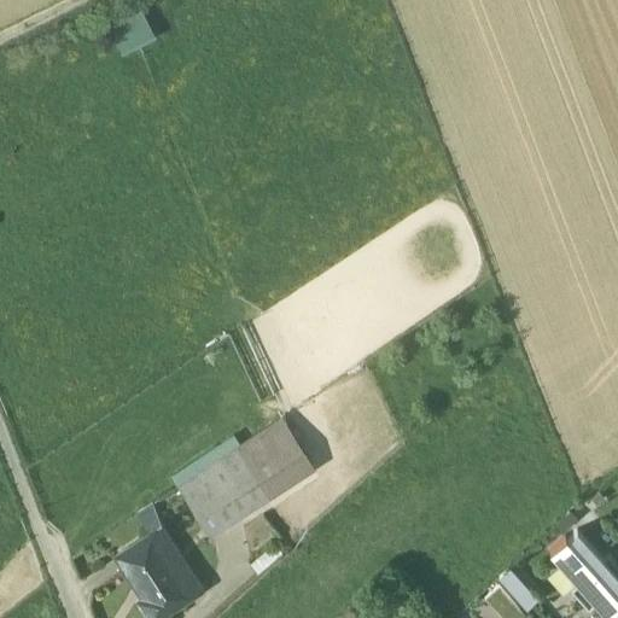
[(138,0),(135,0),(104,16),(121,50),(155,33),(138,0)]
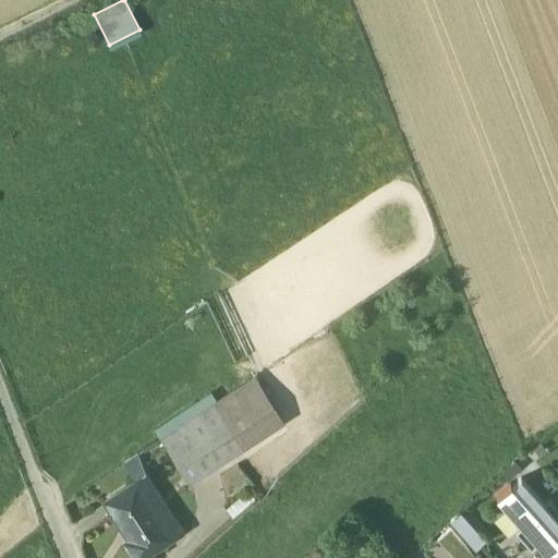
[(254,377),(218,401),(243,441),(280,417),(254,377)]
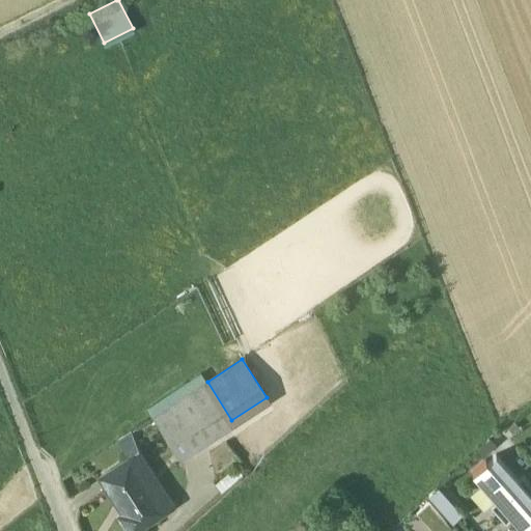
[(148,407),(155,416),(207,382),(201,372),(148,407)]
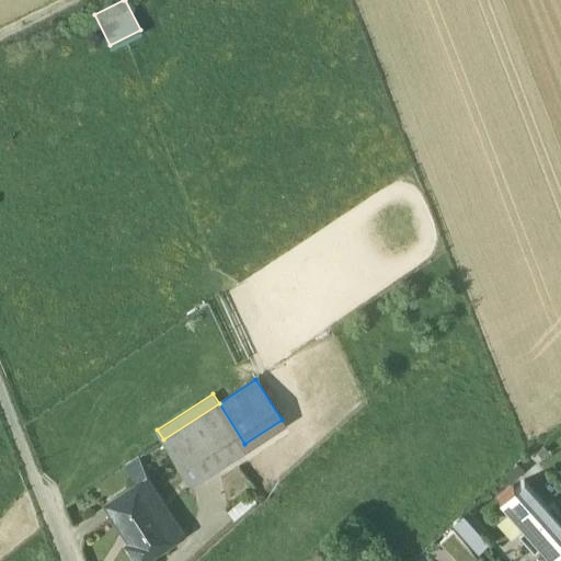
[(219,403),(163,439),(189,480),(244,444),(219,403)]
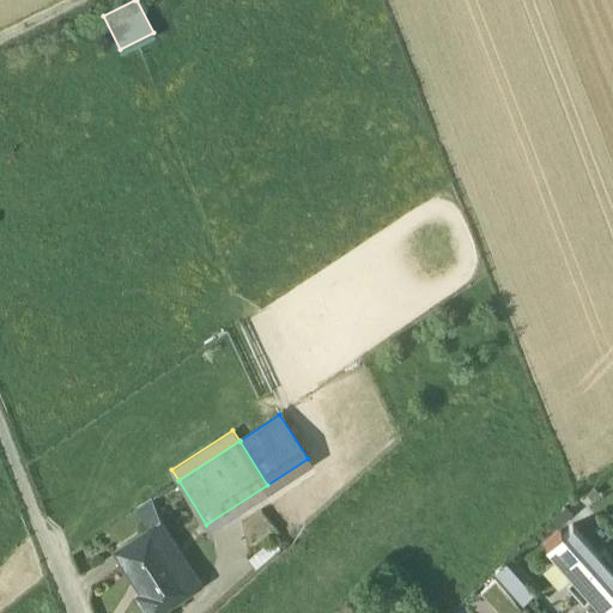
[(147,499),(137,507),(141,515),(152,509),(147,499)]
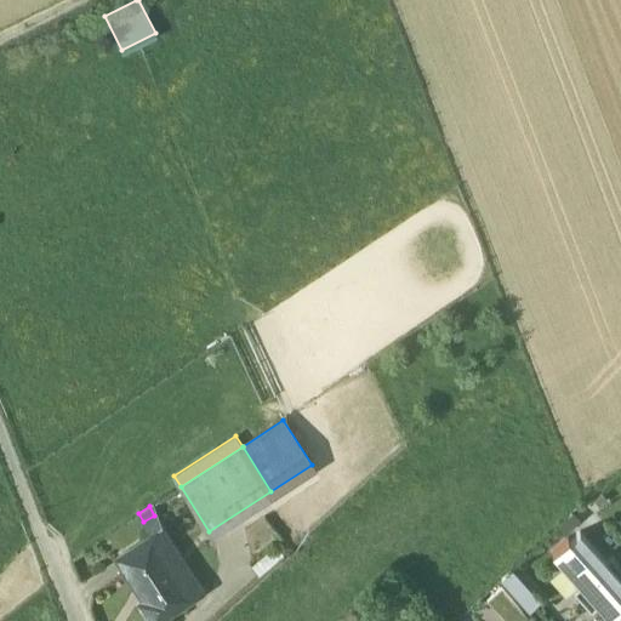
[(154,516),(143,522),(152,534),(163,527),(154,516)]
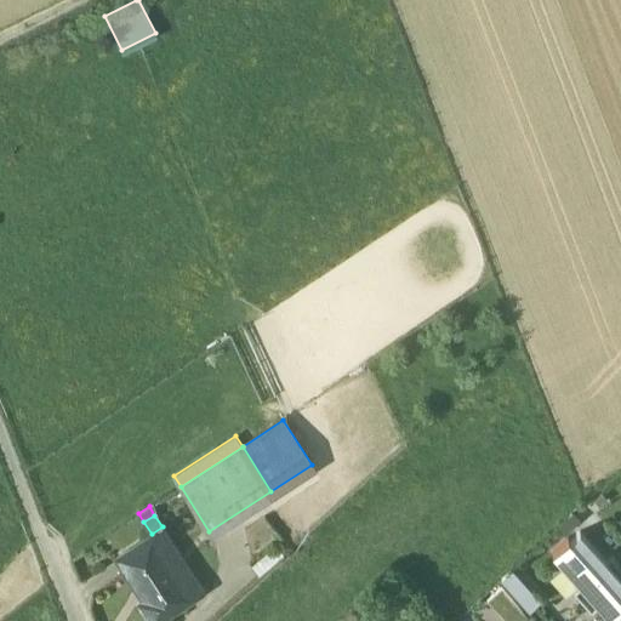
[(152,534),(117,556),(144,598),(138,602),(151,620),(154,620),(193,596),(193,594),(203,588),(163,527),(152,534)]
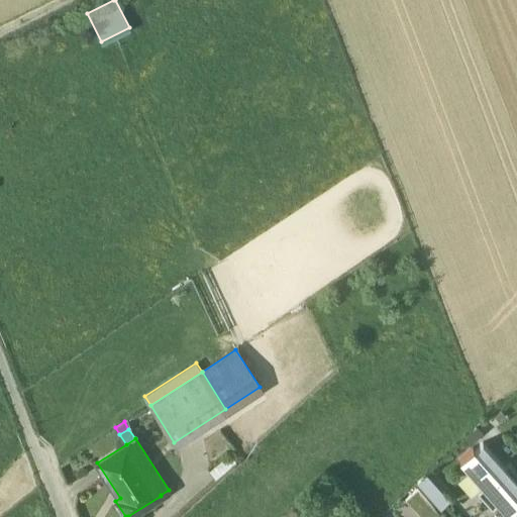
[(505,467),(483,441),(475,448),(473,446),(459,458),(484,486),(478,491),(492,508),(498,502),(508,513),(516,504),(516,471),(509,462),(505,467)]
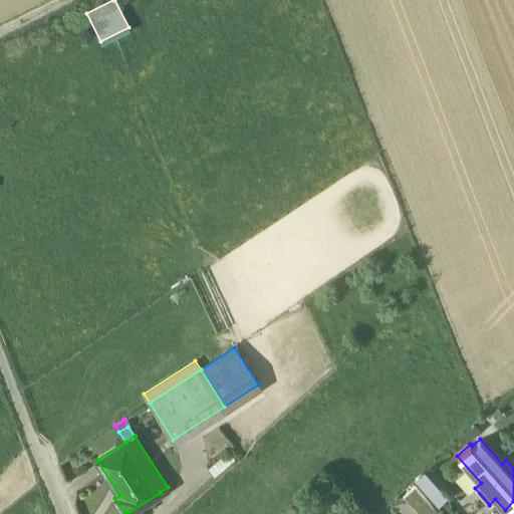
[(446,498),(423,472),(415,479),(438,504),(446,498)]
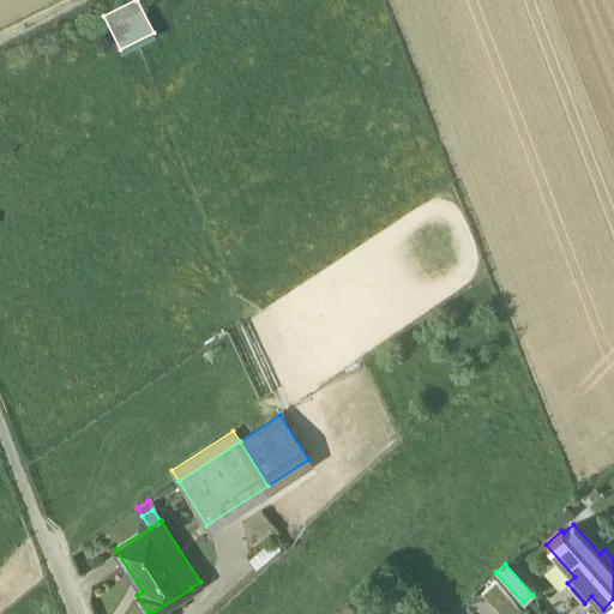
[(513,613),(521,608),(495,579),(481,591),(500,613),(513,613)]
